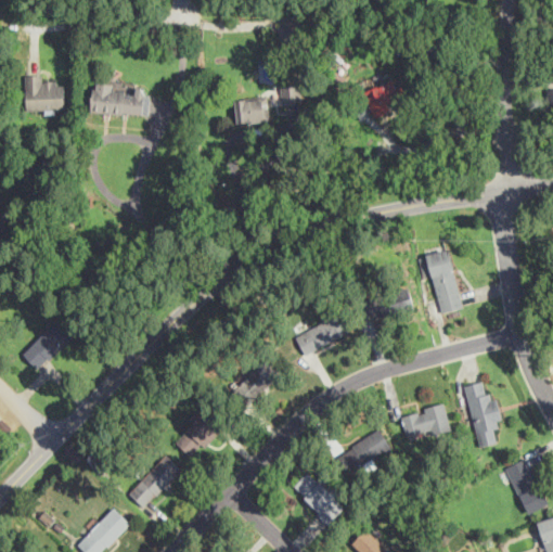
[(25,112),(64,111),(64,84),(41,85),(41,76),(24,77),(25,112)]
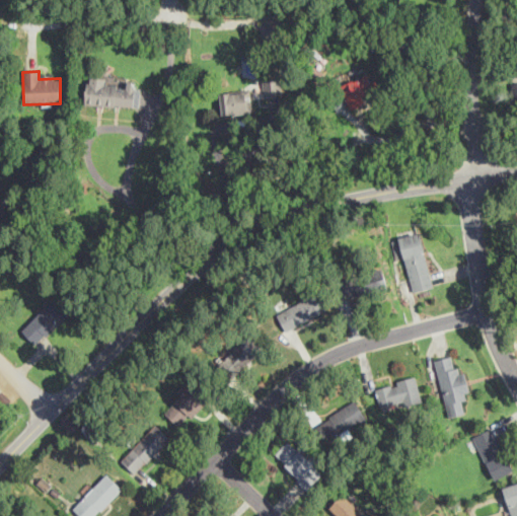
[(340,85),(346,109),(376,101),(369,77),(340,85)]
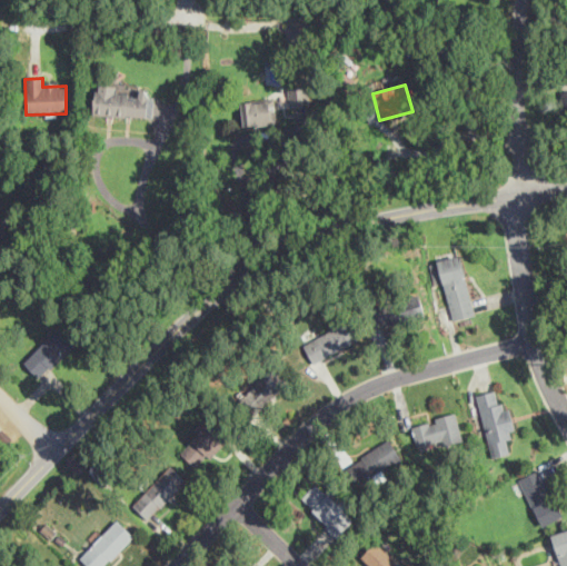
[(149,120),(151,91),(138,90),(137,97),(115,96),(115,88),(95,87),(92,117),(149,120)]
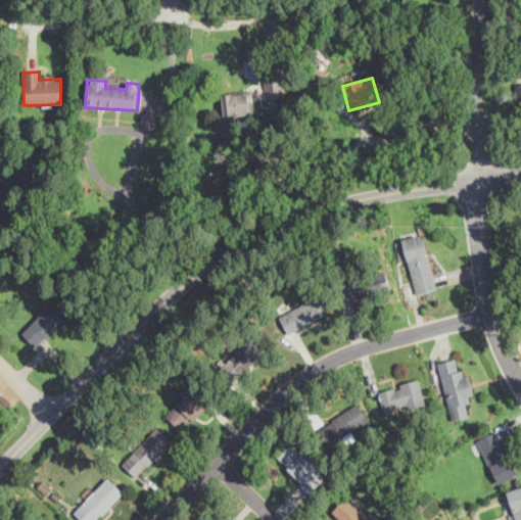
[(284,99),(282,81),(263,83),(265,100),(284,99)]
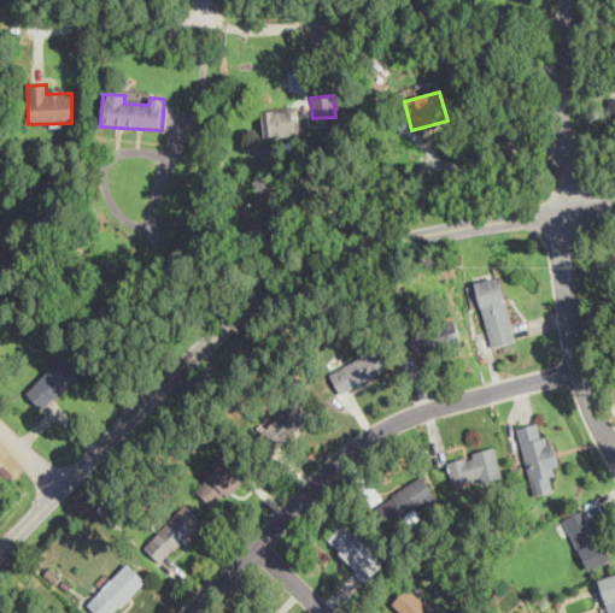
[(262,140),(299,136),(297,111),(261,113),(262,140)]
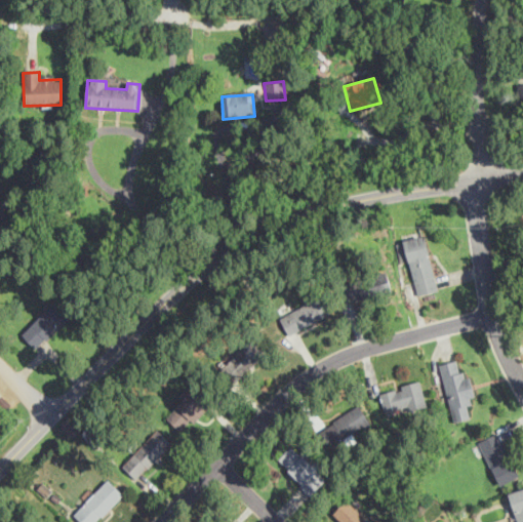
[(438,292),(423,236),(400,242),(415,298),(438,292)]
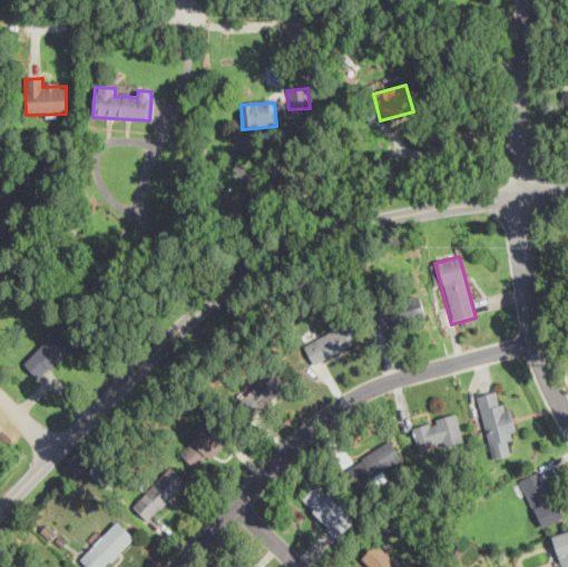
[(380,312),(385,331),(429,320),(423,301),(380,312)]
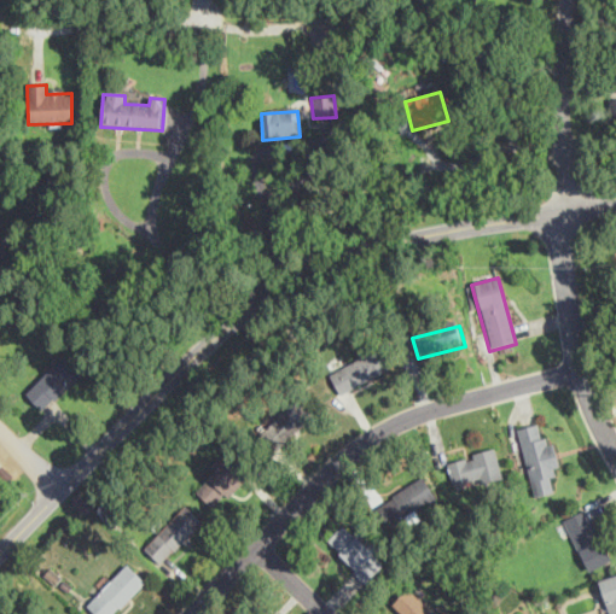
[(327,376),(340,397),(387,370),(376,350),(327,376)]
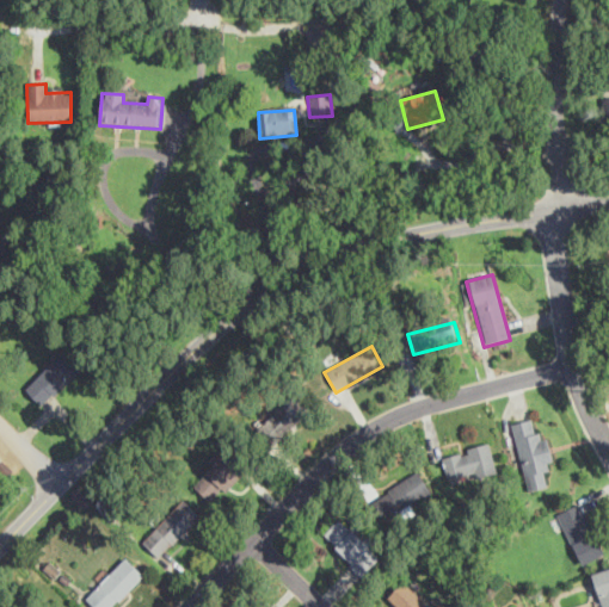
[(41,408),(81,370),(65,352),(23,390),(41,408)]
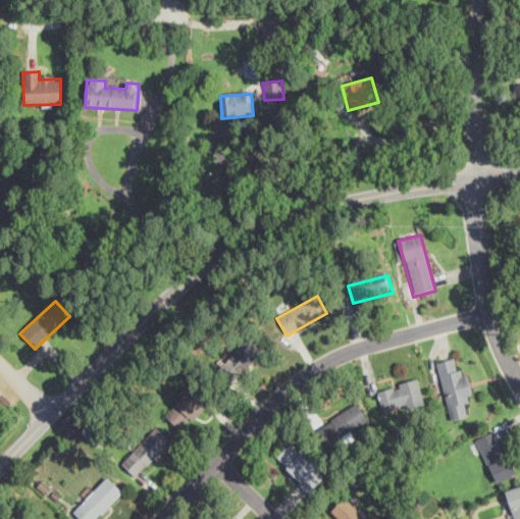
[(263,352),(250,339),(221,367),(235,381),(263,352)]
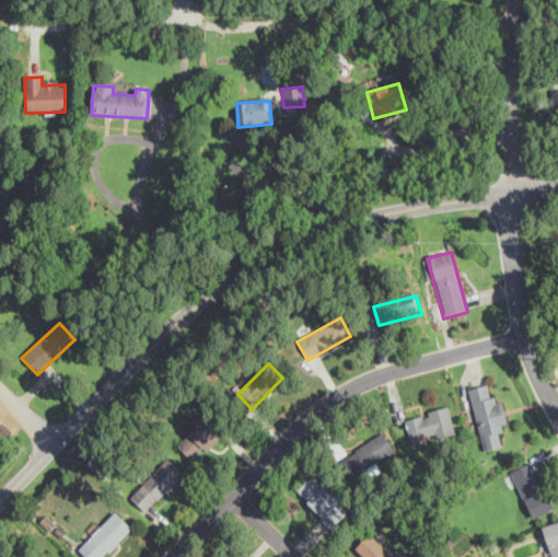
[(467,391),(483,453),(506,448),(490,385),(467,391)]
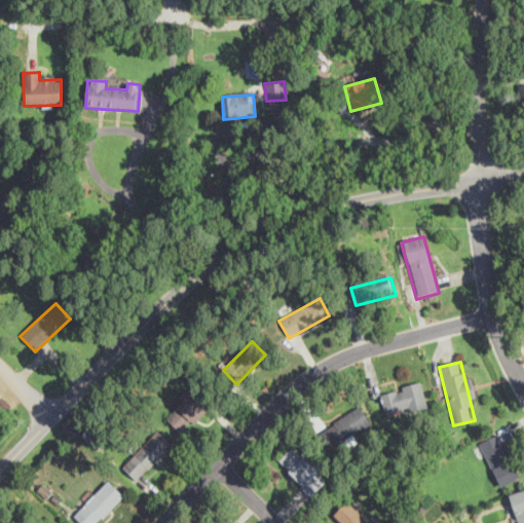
[(384,417),(425,408),(420,384),(379,394),(384,417)]
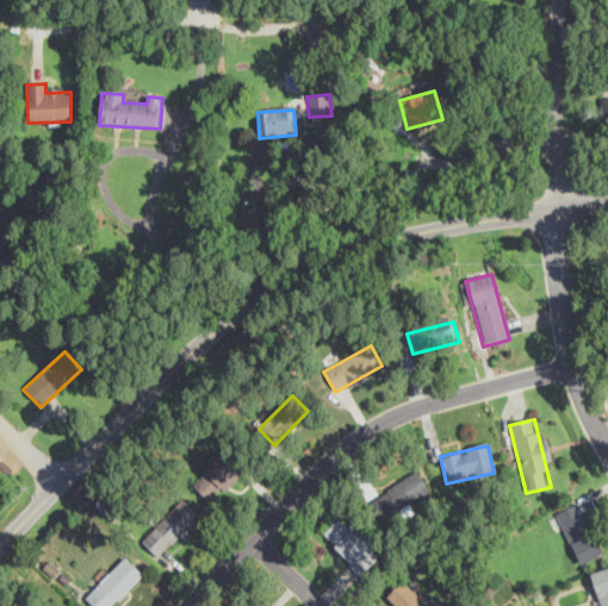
[(242,473),(223,454),(191,486),(211,505),(242,473)]
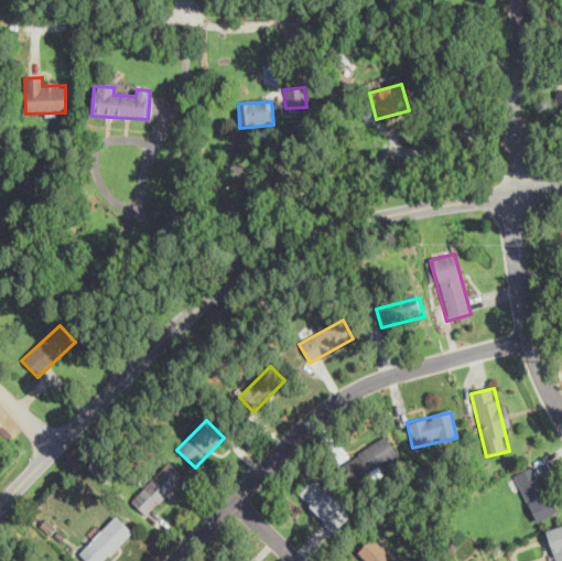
[(347,462),(358,479),(397,455),(385,438),(347,462)]
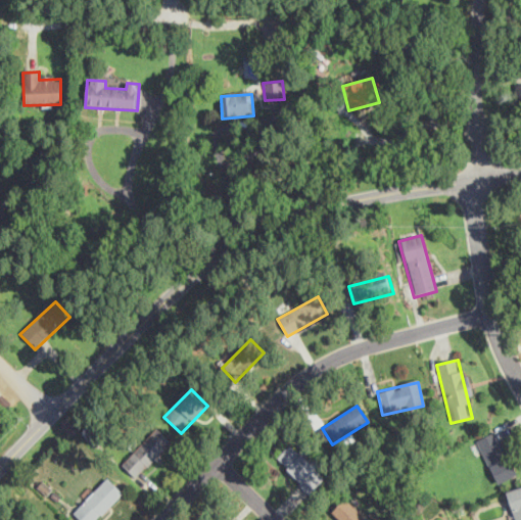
[(170,443),(156,429),(120,466),(134,479),(170,443)]
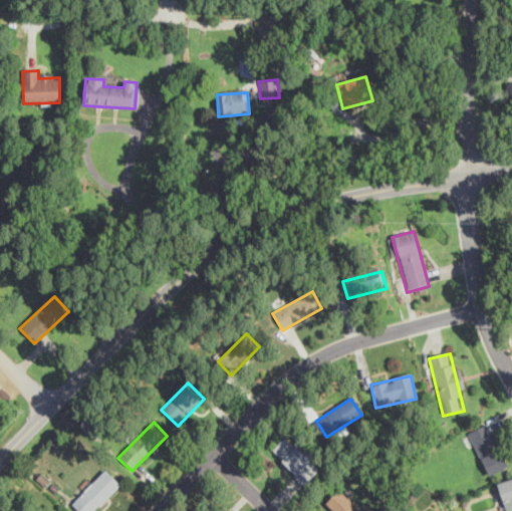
[(487,477),(507,468),(487,425),(468,434),(487,477)]
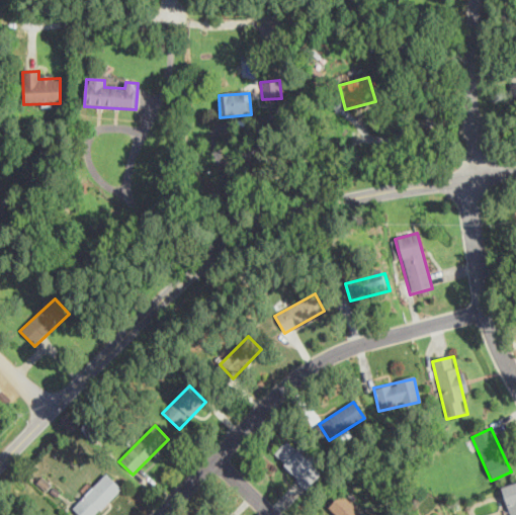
[(318,477),(291,440),(274,452),(302,489),(318,477)]
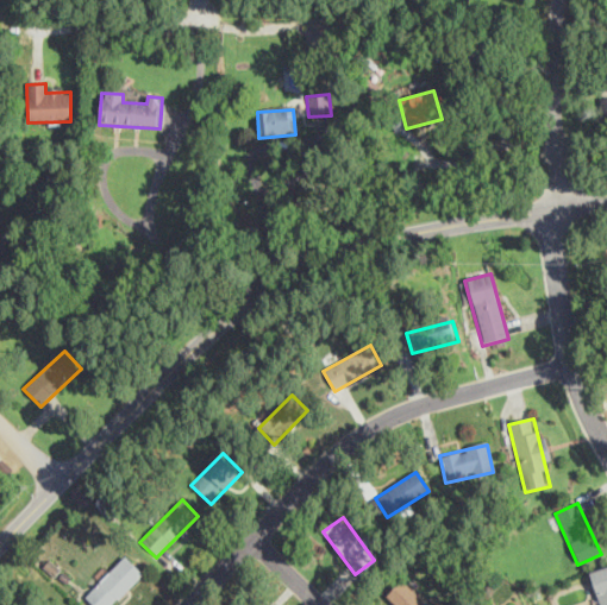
[(113,604),(143,575),(124,558),(83,598),(91,604),(113,604)]
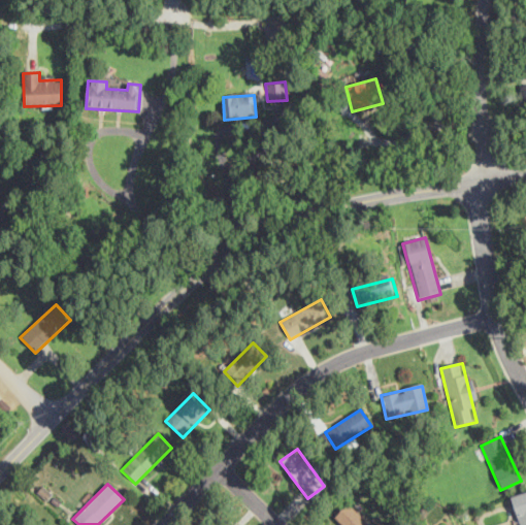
[(525,524),(525,492),(510,497),(517,524),(525,524)]
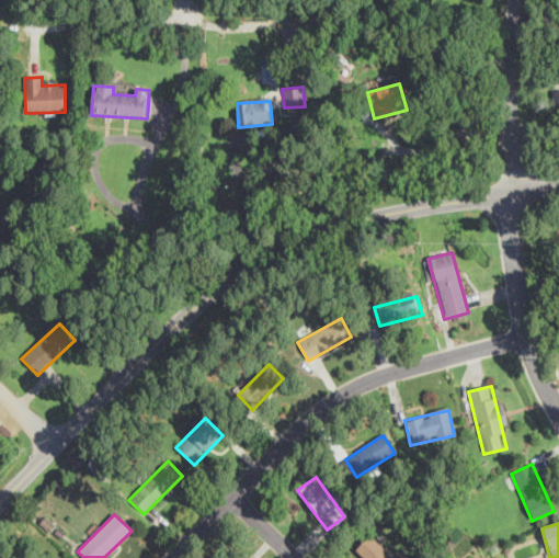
[(354,551),(361,557),(392,557),(369,536),(354,551)]
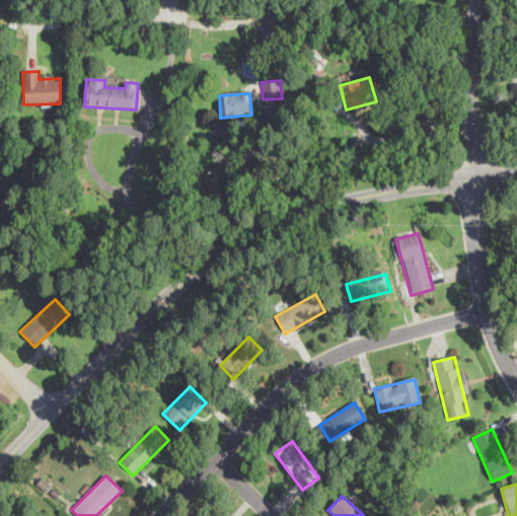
All buildings are outlined.
